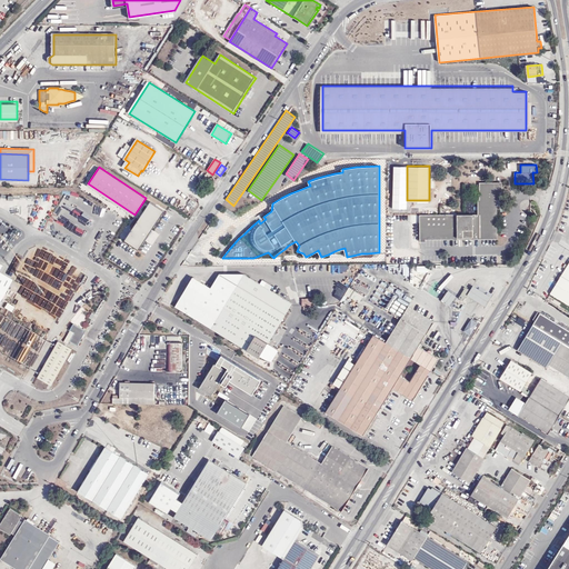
[(426,239),(497,239),(497,199),(502,199),(501,182),(480,182),(480,199),(478,199),(478,215),(435,215),(425,215),(420,215),(420,241),(426,241),(426,239)]
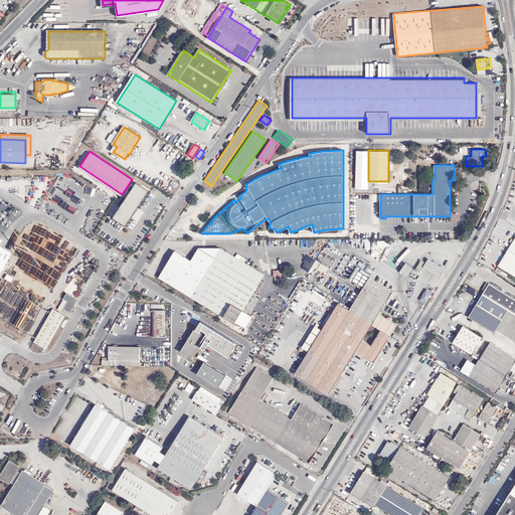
[(137,180),(114,215),(127,224),(150,189),(137,180)]
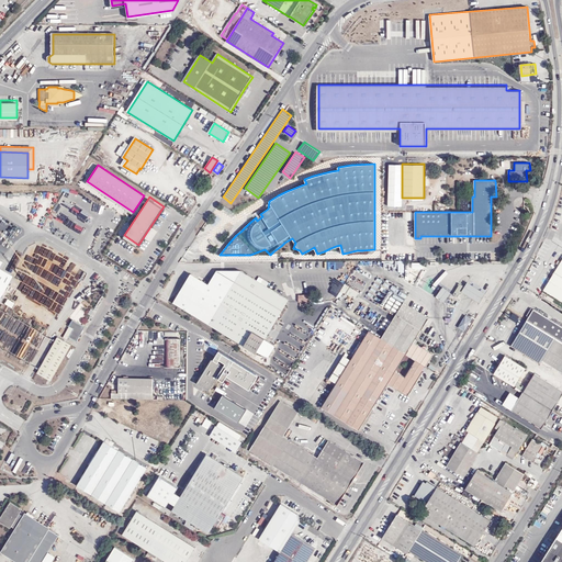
[(123,215),(126,210),(110,200),(109,202),(113,204),(111,208),(123,215)]
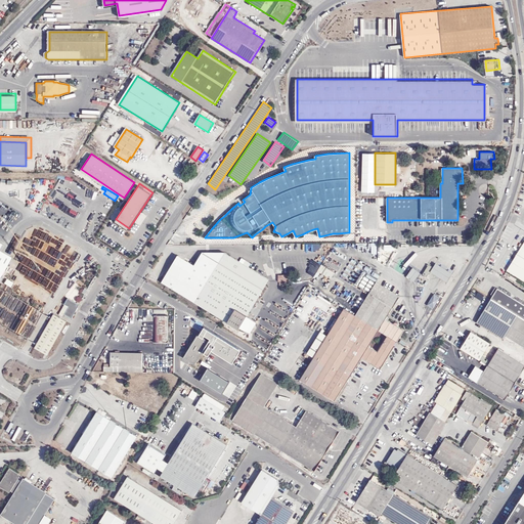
[(523,280),(523,241),(506,269),(523,280)]
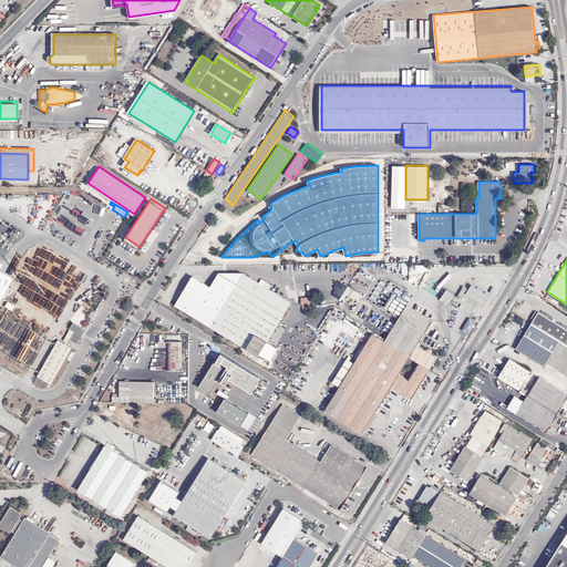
[(0,299),(13,275),(0,267),(0,299)]
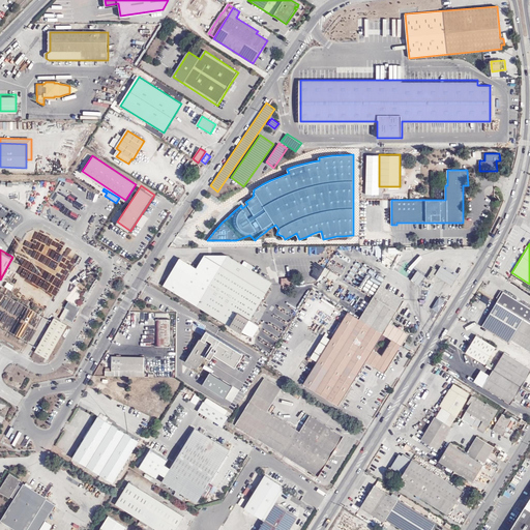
[(334,255),(344,260),(346,255),(336,251),(334,255)]
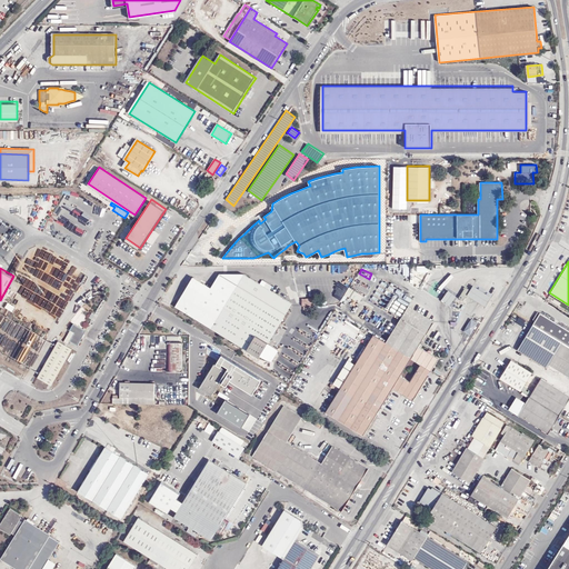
[(261,285),(263,281),(260,278),(258,281),(241,271),(218,273),(210,286),(192,275),(176,302),(263,359),(269,359),(276,350),(265,342),(289,302),(267,288),(261,285)]
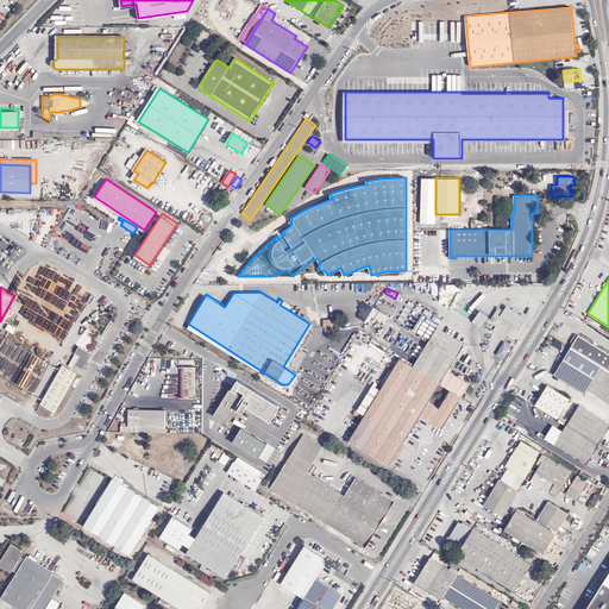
[(374,305),(369,313),(383,322),(389,315),(374,305)]
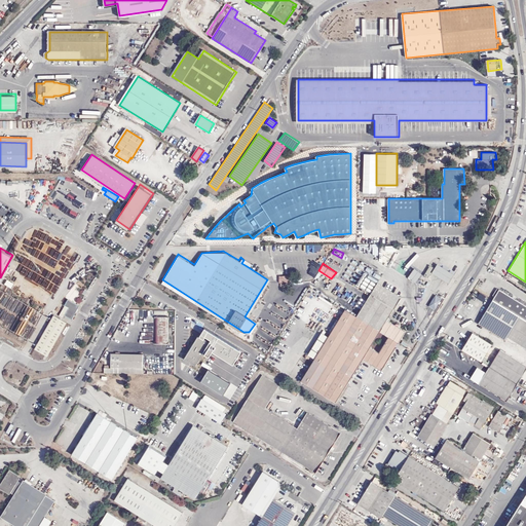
[(436,268),(433,273),(450,284),(455,274),(438,264),(436,268)]
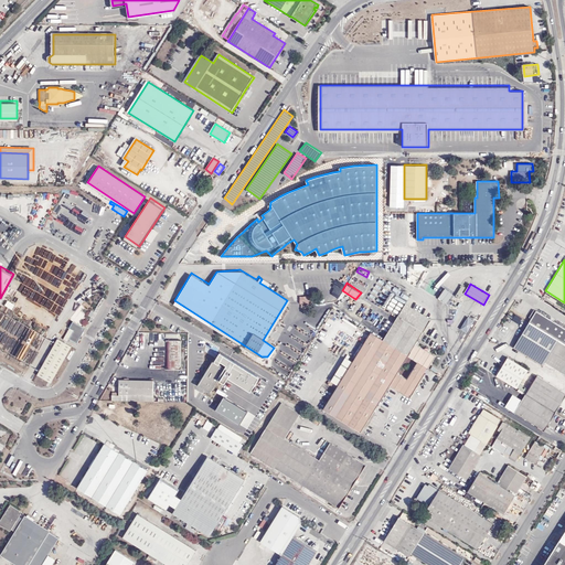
[(461,299),(465,294),(468,288),(462,286),(457,296),(461,299)]
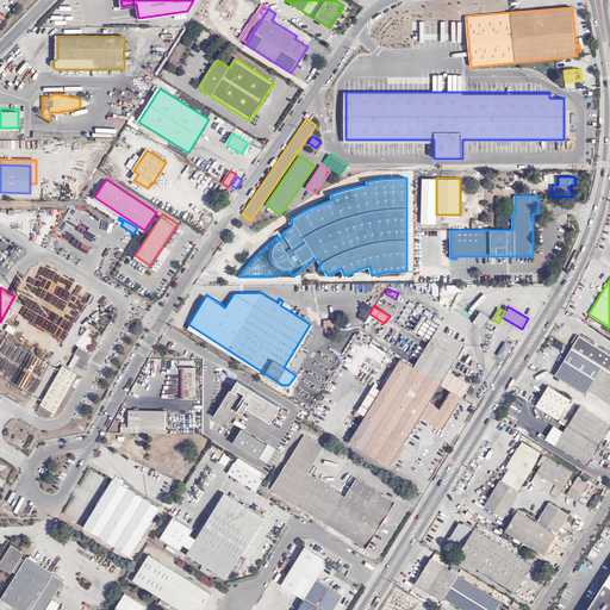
[(490,317),(481,311),(475,322),(484,328),(490,317)]
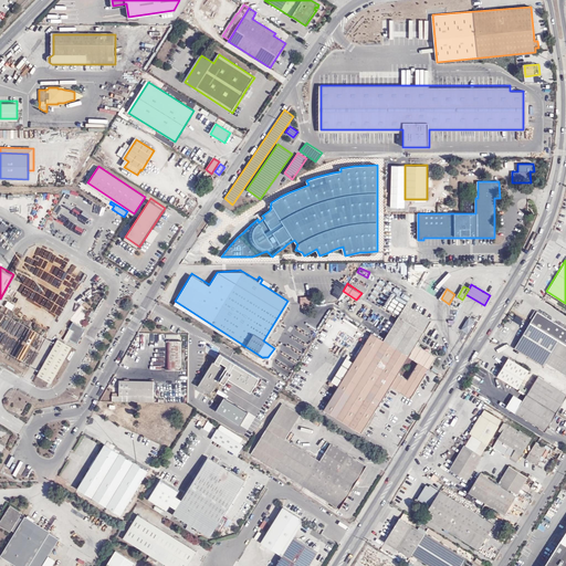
[(0,304),(12,310),(14,303),(2,299),(0,303),(0,304)]
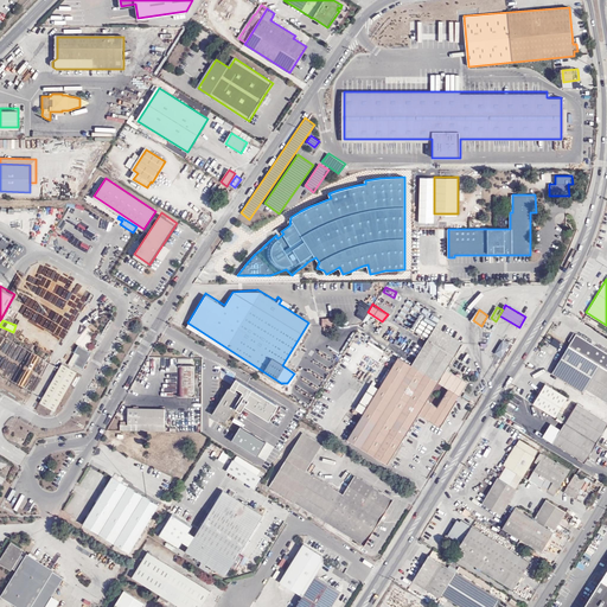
[(429,339),(458,356),(465,344),(438,327),(429,339)]
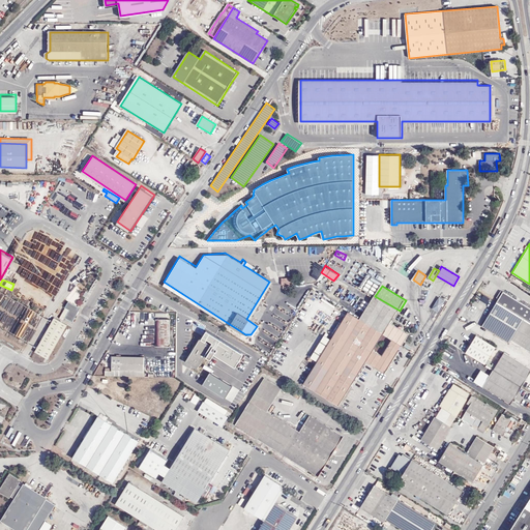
[(529,306),(505,291),(498,302),(525,319),(529,321),(529,306)]
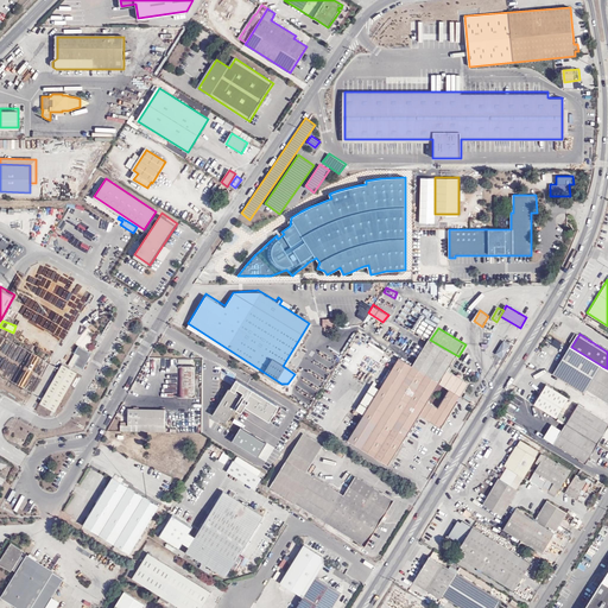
[(418,359),(466,390),(472,381),(450,369),(458,356),(430,340),(418,359)]
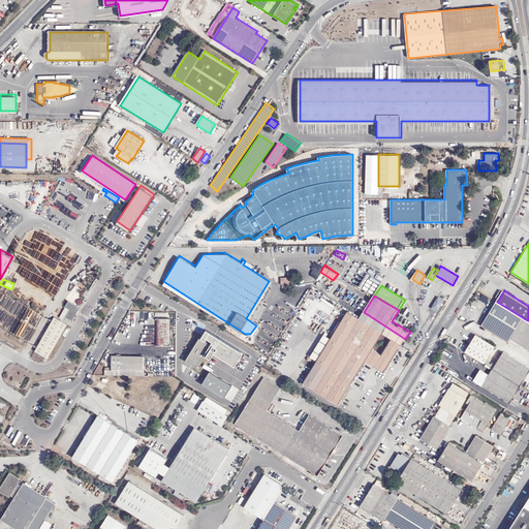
[(81,308),(69,302),(65,308),(60,318),(64,320),(65,318),(72,321),(81,308)]
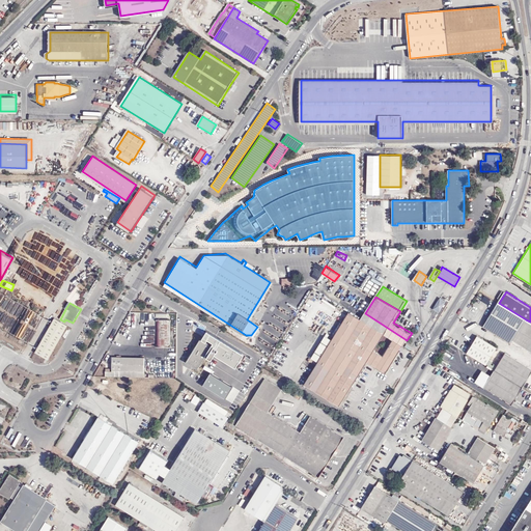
[(484,327),(511,344),(513,341),(526,319),(499,303),(484,327)]
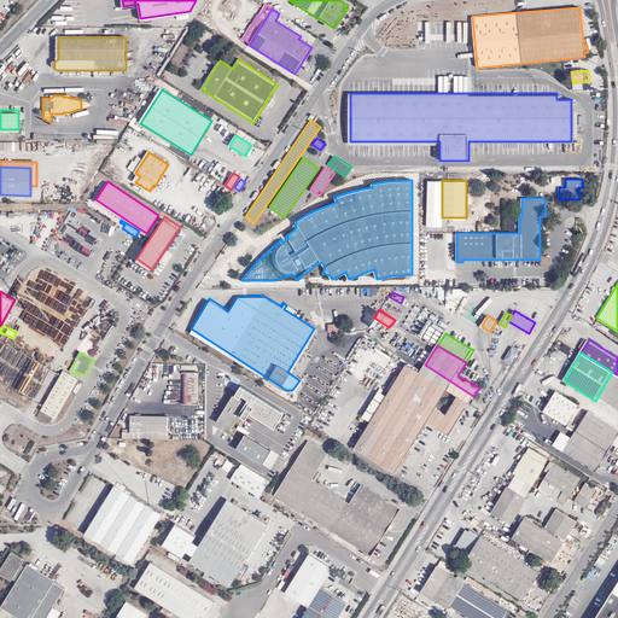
[(449,435),(468,404),(458,396),(445,415),(436,409),(447,390),(420,373),(407,365),(388,396),(379,391),(363,417),(372,423),(355,448),(396,473),(429,421),(449,435)]
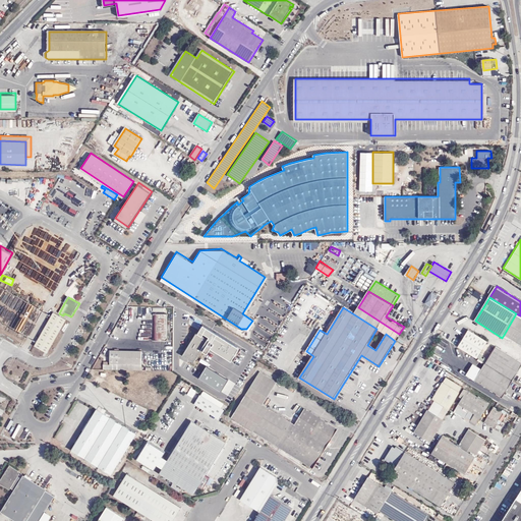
[(386,334),(395,341),(399,334),(358,307),(354,314),(377,329),(378,329),(386,334)]
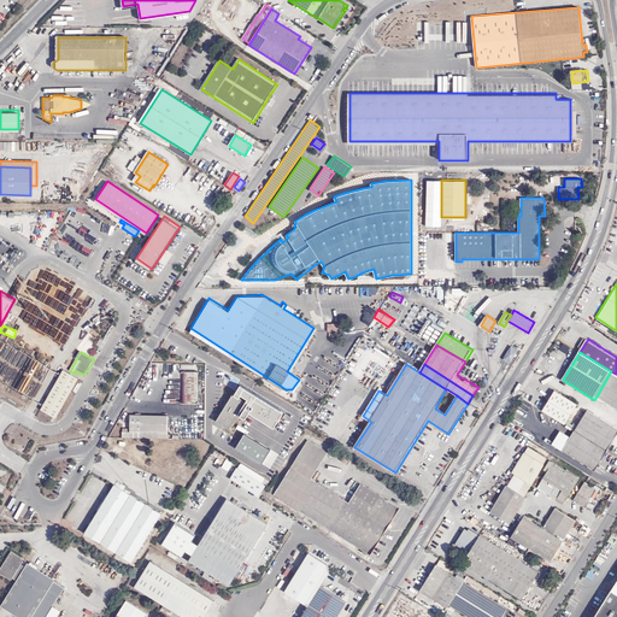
[(199,371),(183,370),(182,403),(199,403),(199,371)]
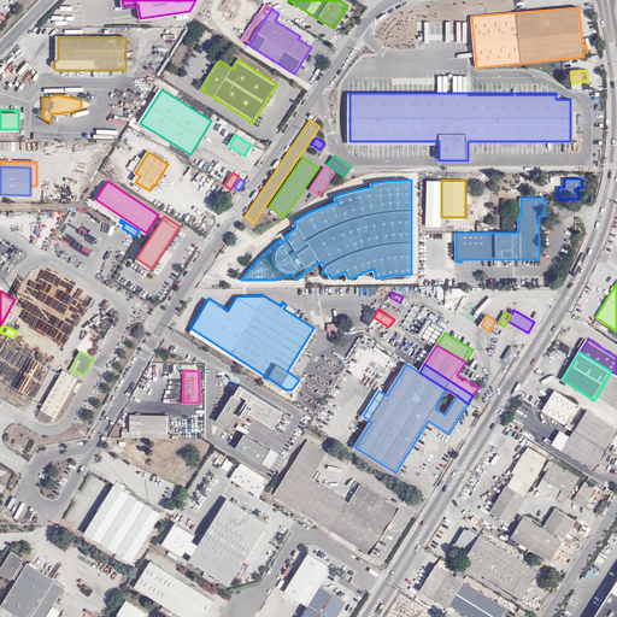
[(77,380),(63,371),(41,411),(56,418),(77,380)]
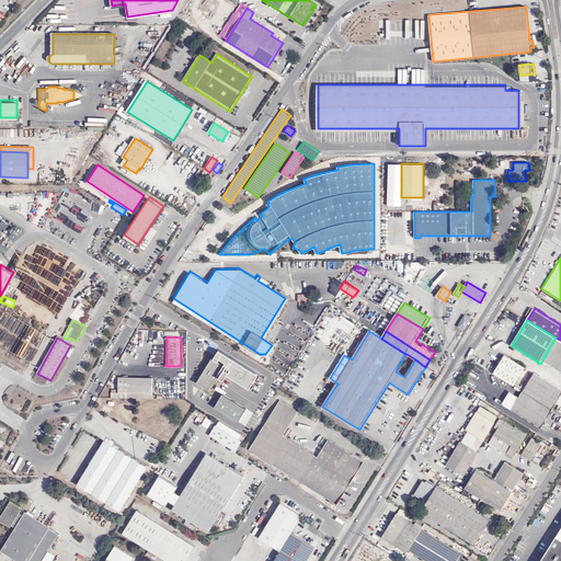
[(560,371),(560,340),(556,338),(542,361),(560,371)]
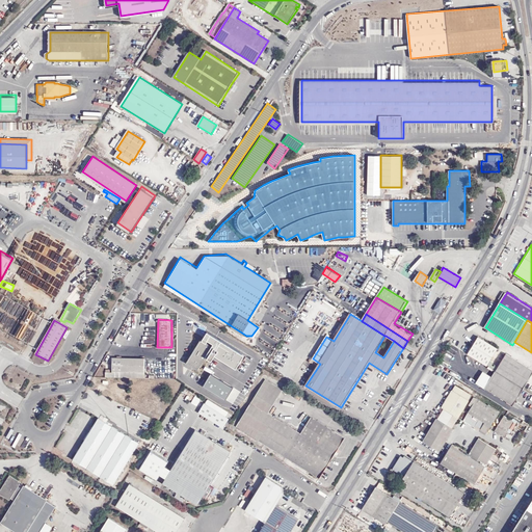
[(479,335),(468,352),(487,365),(499,347),(479,335)]
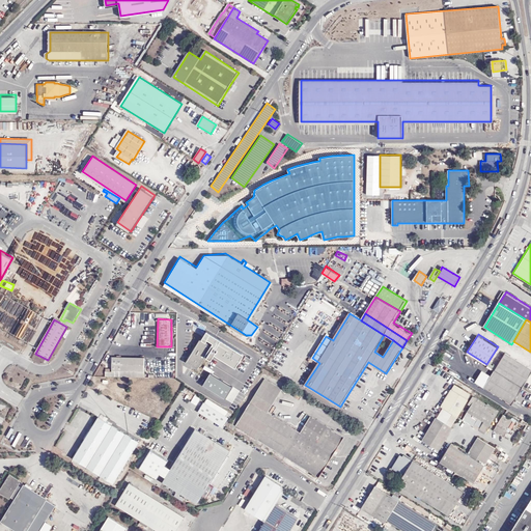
[(383,357),(393,340),(384,335),(374,352),(383,357)]
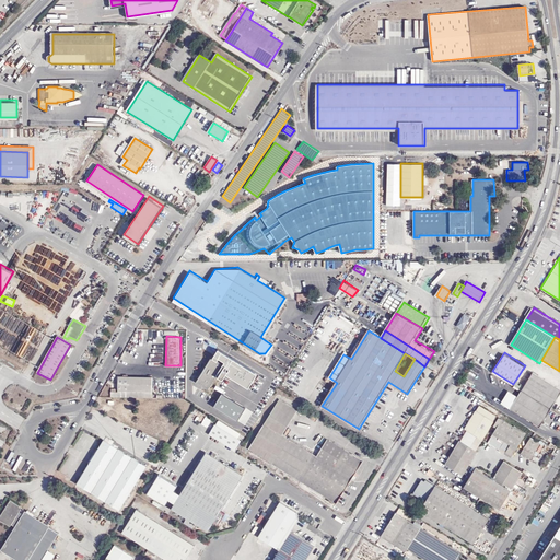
[(255,383),(211,356),(196,382),(238,409),(255,383)]
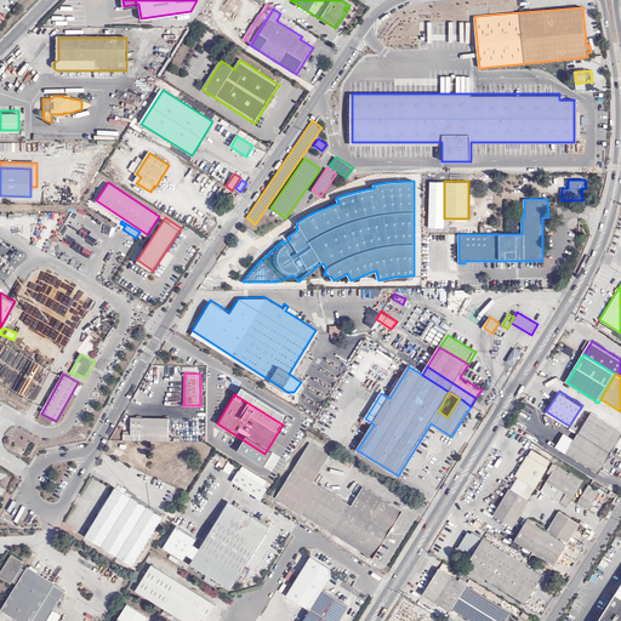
[(579,432),(610,453),(620,436),(620,429),(592,411),(579,432)]
